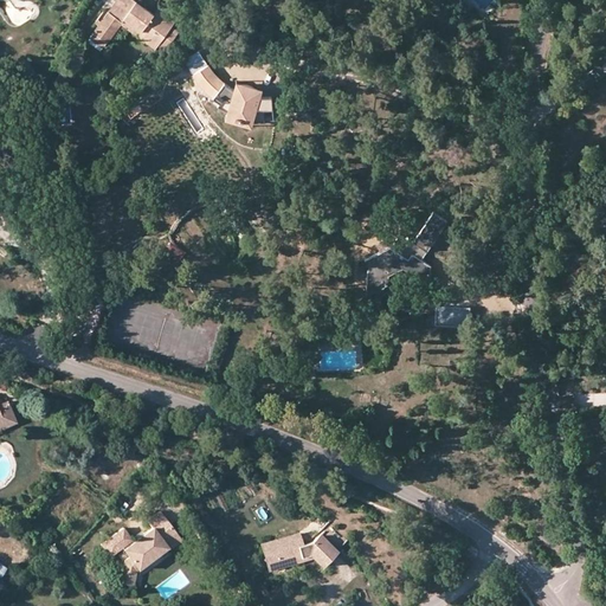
[(103,46),(120,24),(124,18),(158,43),(171,26),(154,14),(135,0),(115,0),(89,37),(103,46)]
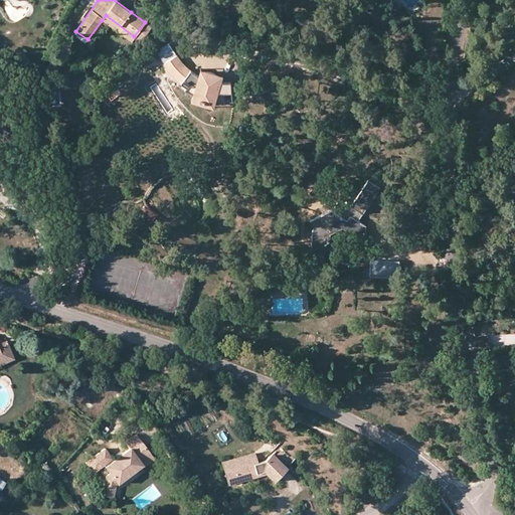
[(138,3),(131,12),(145,22),(151,13),(138,3)]
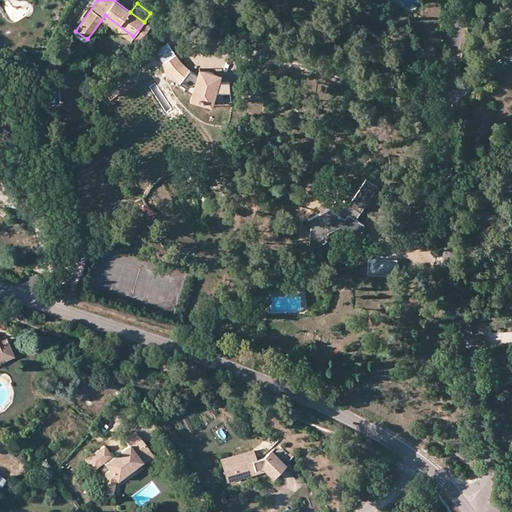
[(130,41),(133,36),(105,15),(101,20),(130,41)]
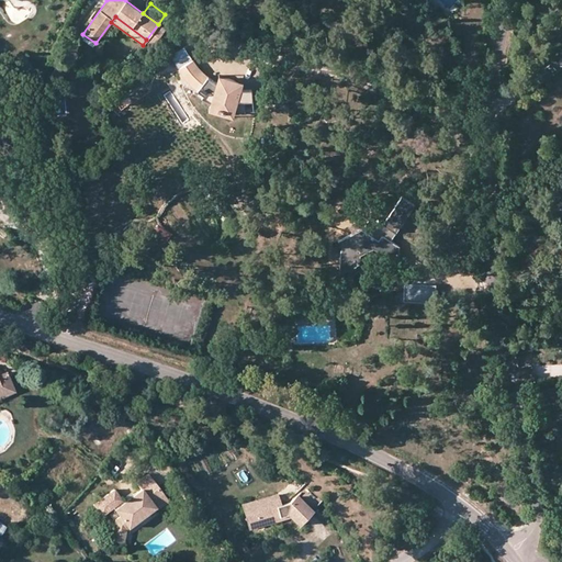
[(167,31),(158,24),(146,40),(156,46),(167,31)]
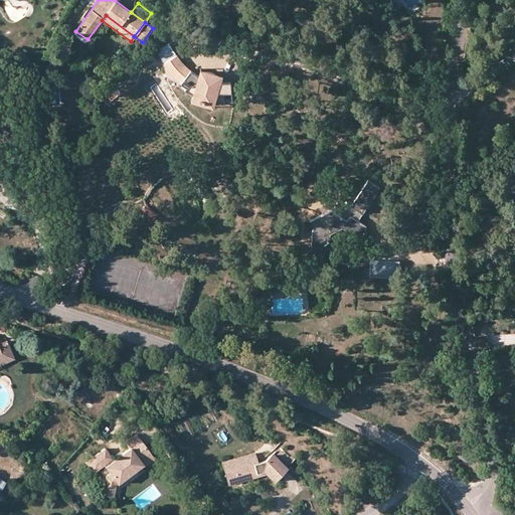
[(204,106),(213,108),(215,105),(215,102),(223,103),(231,102),(229,81),(224,81),(221,80),(221,79),(220,79),(219,77),(219,74),(198,67),(197,75),(191,71),(188,68),(185,66),(182,63),(179,60),(177,58),(177,57),(176,57),(176,56),(175,55),(175,54),(162,64),(163,65),(164,67),(166,69),(169,72),(171,74),(173,77),(176,78),(178,80),(179,81),(180,81),(181,82),(179,86),(179,87),(180,88),(181,89),(183,91),(184,93),(186,94),(187,94),(188,95),(189,95),(190,96),(191,96),(192,96),(193,97),(189,101),(199,103),(204,106)]
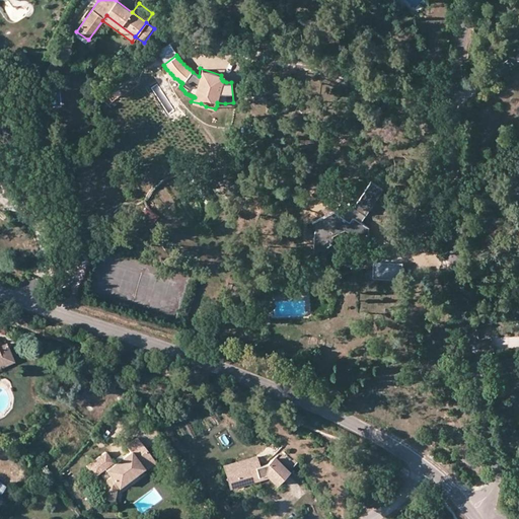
[(45,61),(39,73),(47,77),(53,65),(45,61)]
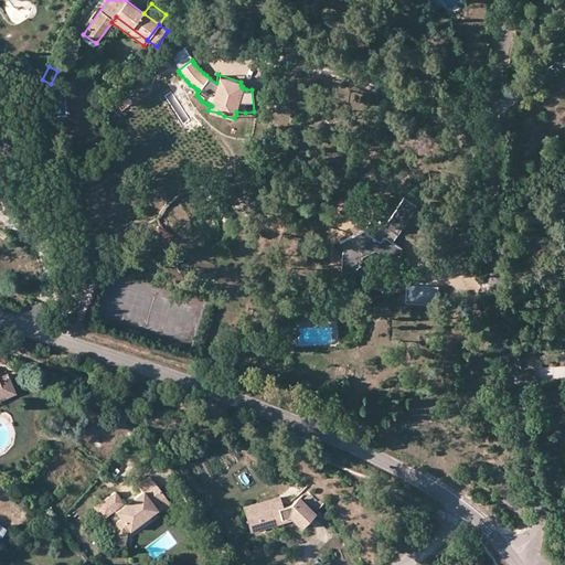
[(233,123),(234,118),(224,116),(219,113),(208,110),(206,114),(233,123)]
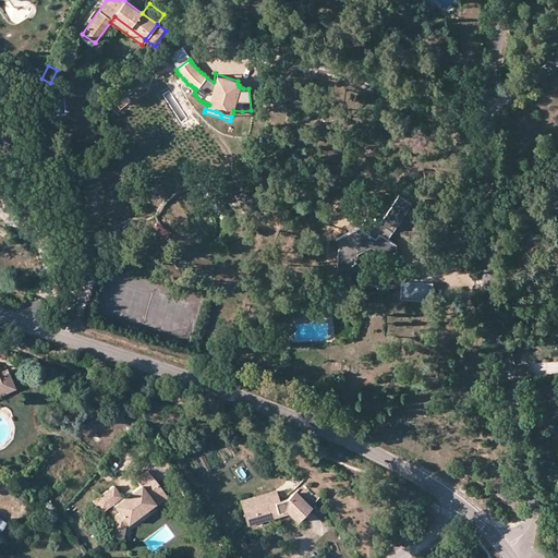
[(356,256),(367,249),(397,266),(400,246),(393,242),(413,203),(397,194),(381,222),(370,217),(362,230),(358,229),(334,240),(336,244),(334,274),(342,274),(355,275),(356,256)]
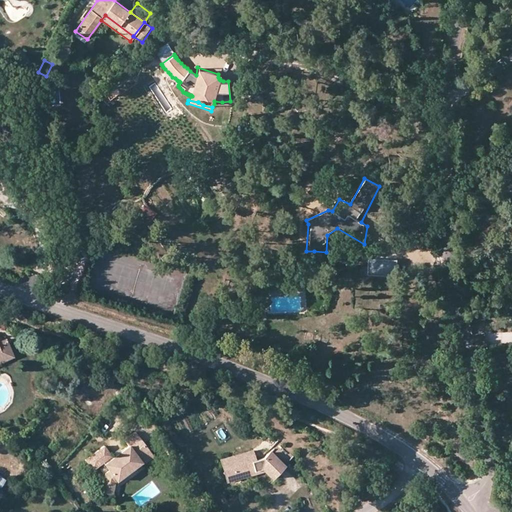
[(511,337),(511,321),(470,323),(471,334),(485,333),(485,339),(511,337)]
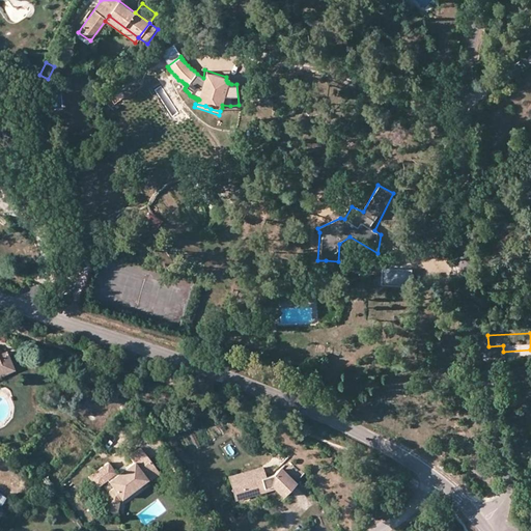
[(5,355),(0,356),(0,364),(2,370),(0,370),(0,380),(14,374),(5,355)]
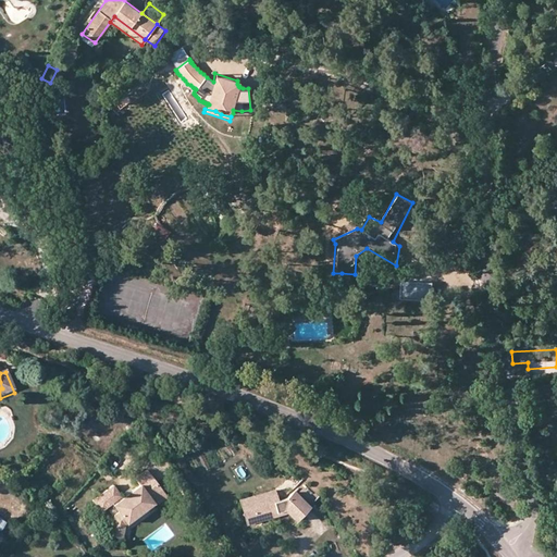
[(114,411),(123,416),(127,410),(119,405),(114,411)]
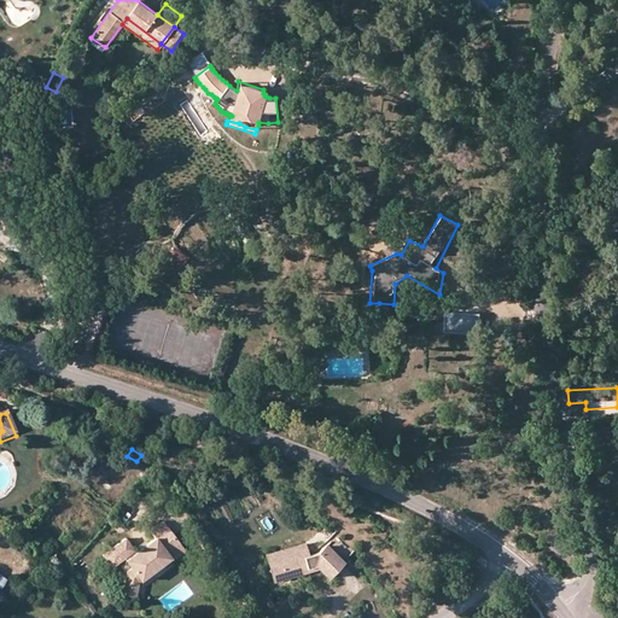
[(149,543),(139,549),(136,552),(128,540),(106,555),(115,567),(126,559),(132,567),(124,573),(121,595),(138,599),(140,582),(170,560),(165,553),(181,542),(165,522),(151,531),(156,537),(149,543)]
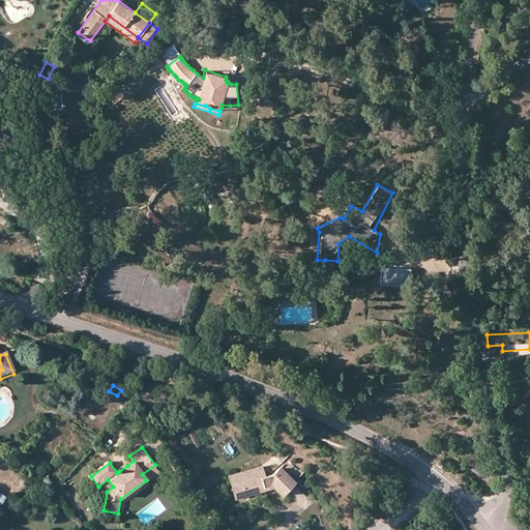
[(162,474),(155,465),(142,474),(146,480),(149,478),(151,481),(162,474)]
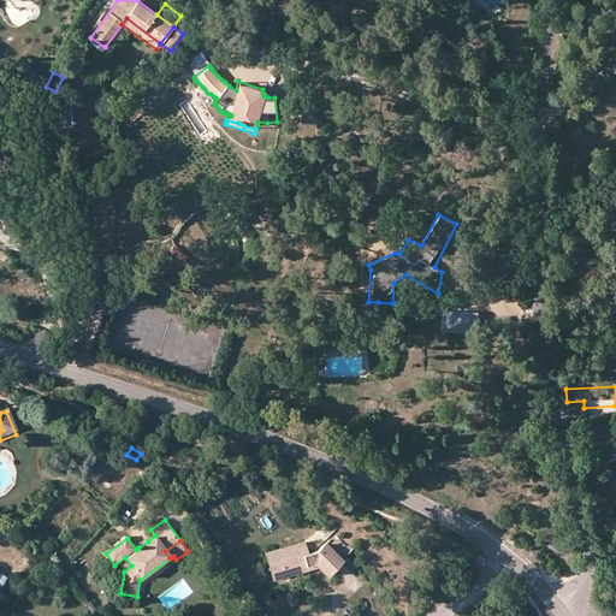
[(309,551),(307,540),(265,552),(272,579),(319,566),(330,575),(345,558),(327,540),(318,549),(309,551)]
